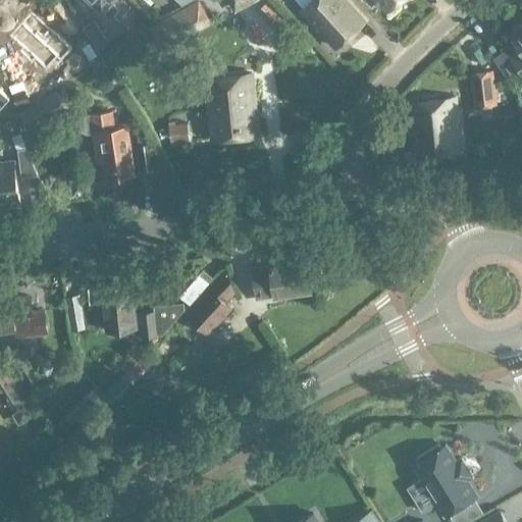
[(111,0),(110,0),(93,0),(110,15),(116,9),(111,0)]
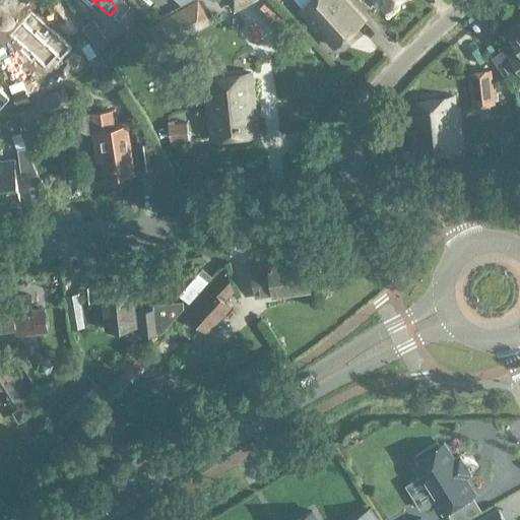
[(198,0),(197,0),(142,28),(154,51),(209,21),(198,0)]
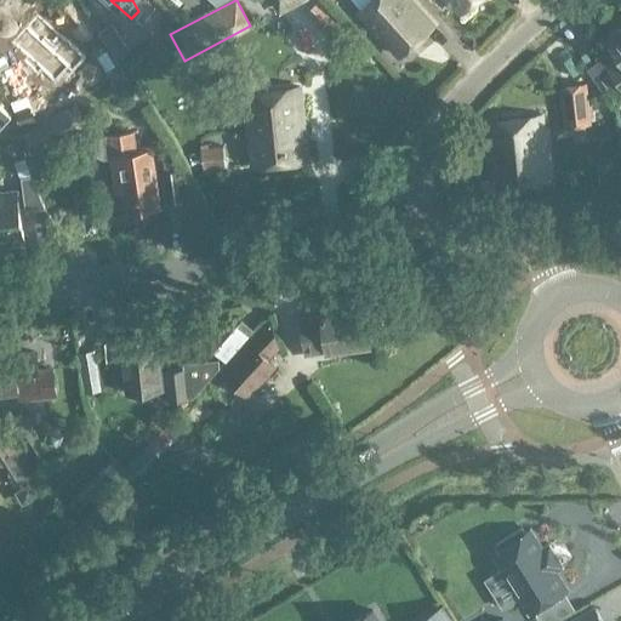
[(433,24),(411,0),(369,0),(359,10),(400,55),(433,24)]
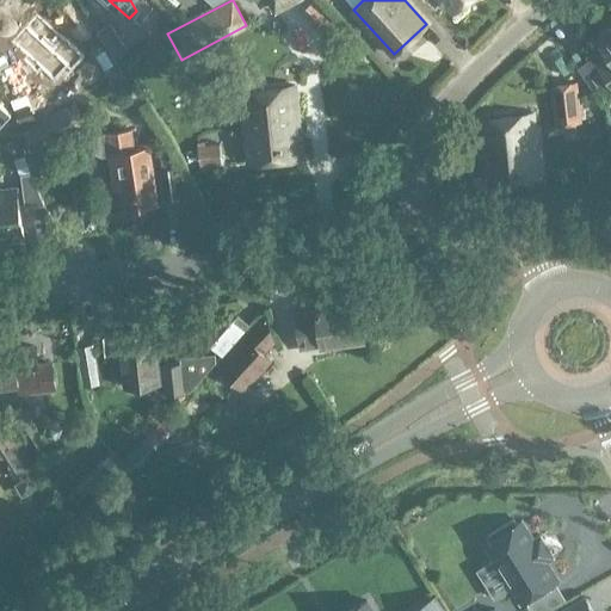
[(443,0),(454,11),(466,0),(443,0)]
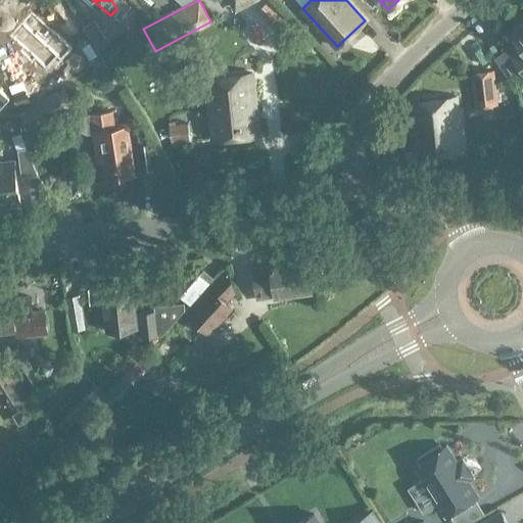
[(31,12),(8,36),(21,48),(18,52),(31,63),(35,60),(46,70),(56,58),(60,61),(72,49),(31,12)]
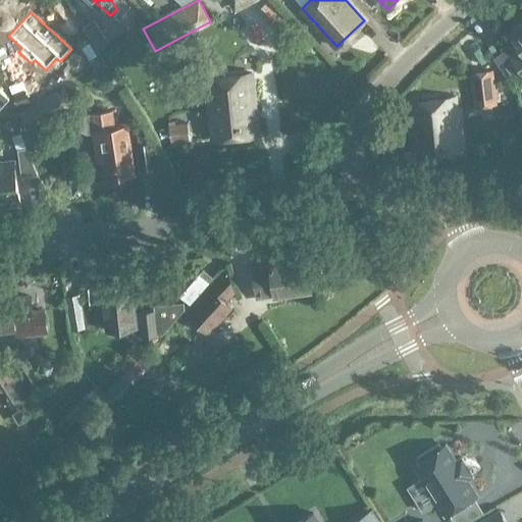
[(95,19),(84,27),(91,36),(99,49),(109,42),(95,19)]
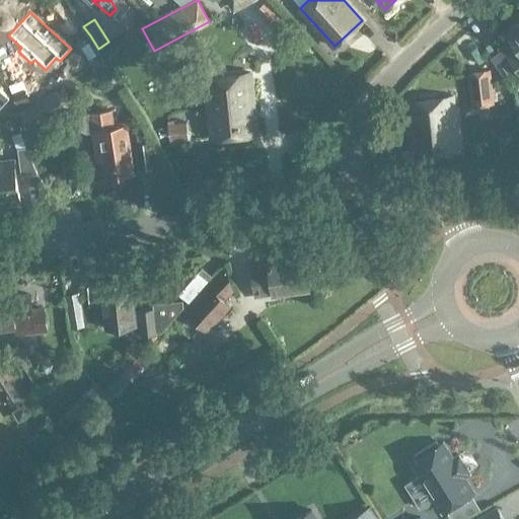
[(518,20),(506,30),(513,41),(502,49),(506,55),(518,72),(518,20)]
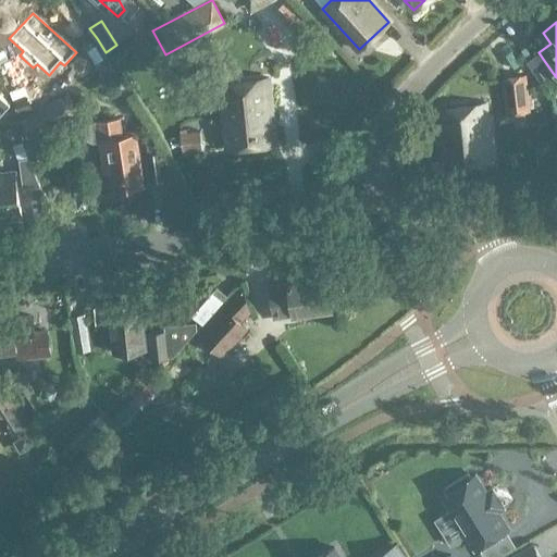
[(119,75),(112,65),(102,72),(109,83),(119,75)]
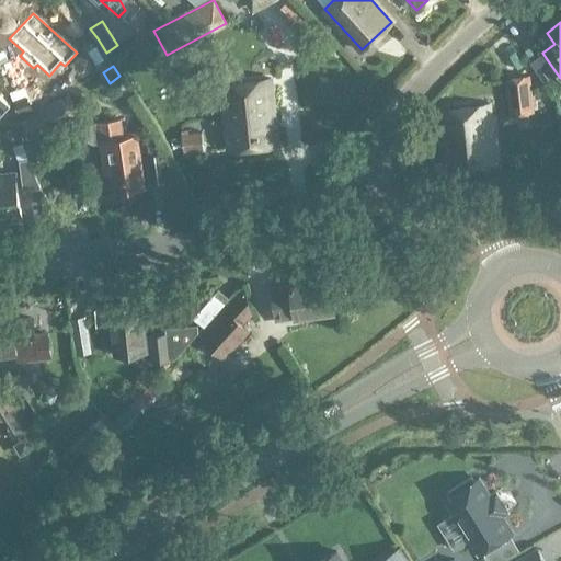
[(535,113),(530,75),(505,78),(510,115),(535,113)]
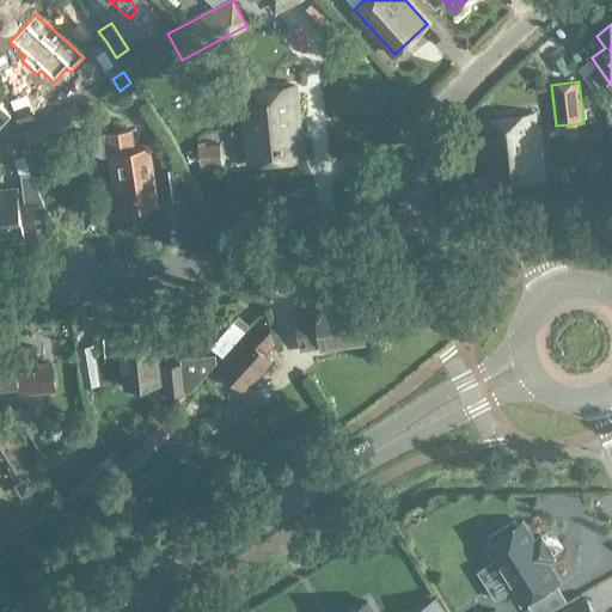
[(297,85),(240,91),(248,163),(304,157),(297,85)]
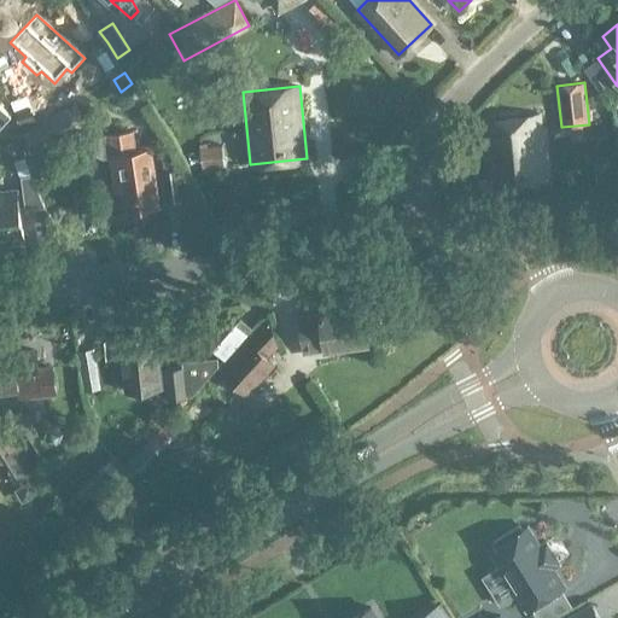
[(0,128),(12,116),(0,104),(0,128)]
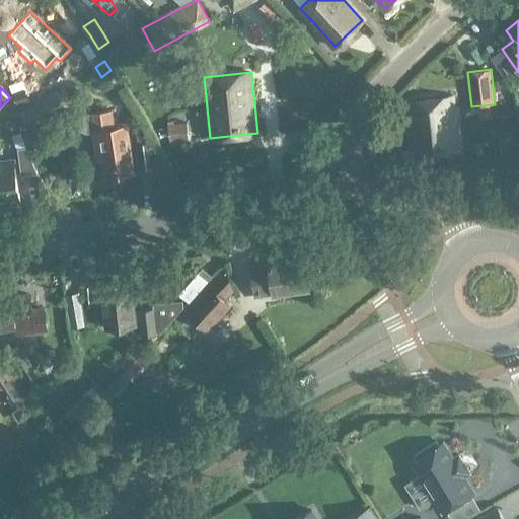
[(65,109),(55,91),(20,112),(30,130),(65,109)]
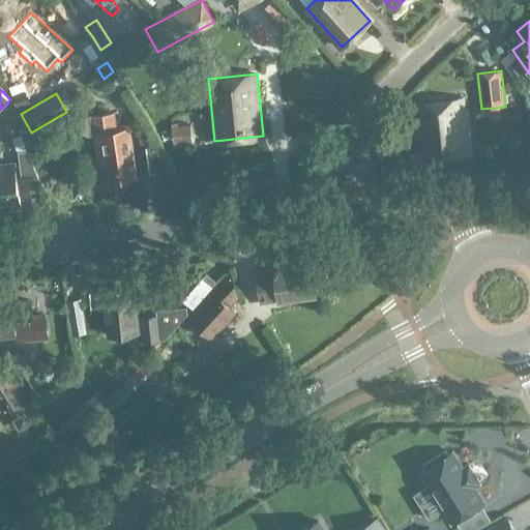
[(463,98),(416,104),(422,159),(469,154),(463,98)]
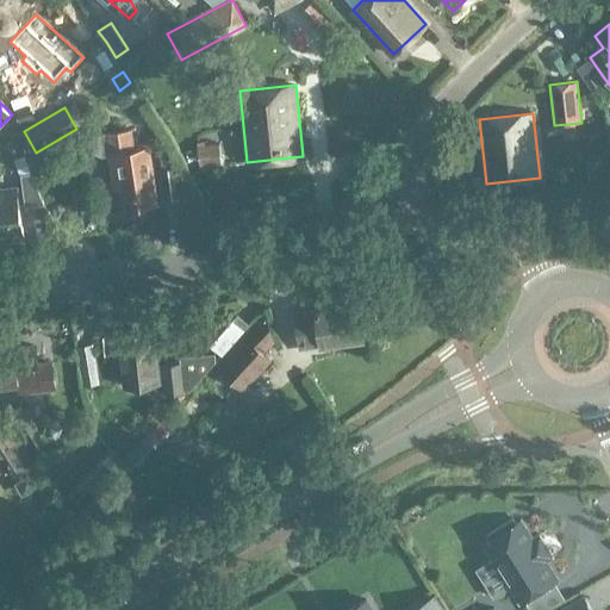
[(228,116),(228,132),(242,132),(242,116),(228,116)]
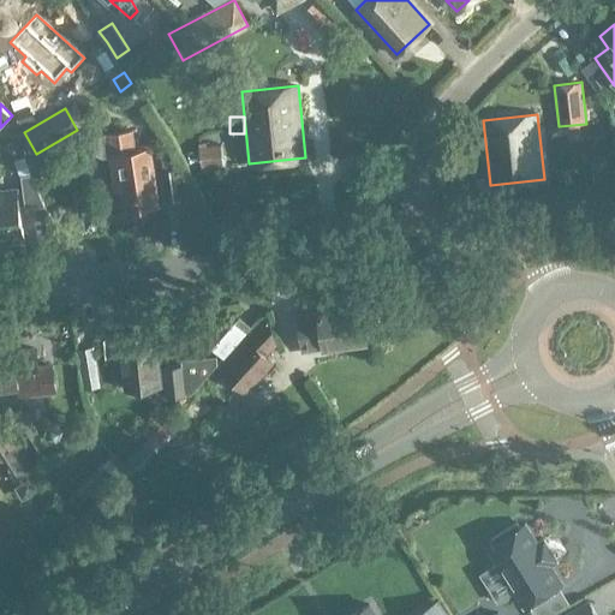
[(133,130),(105,133),(94,136),(96,155),(102,157),(115,155),(124,210),(160,204),(151,148),(137,150),(133,130)]
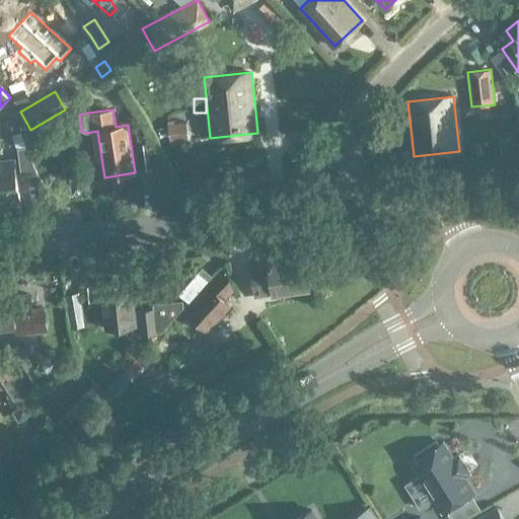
[(167,121),(169,140),(189,138),(187,122),(174,123),(173,120),(167,121)]
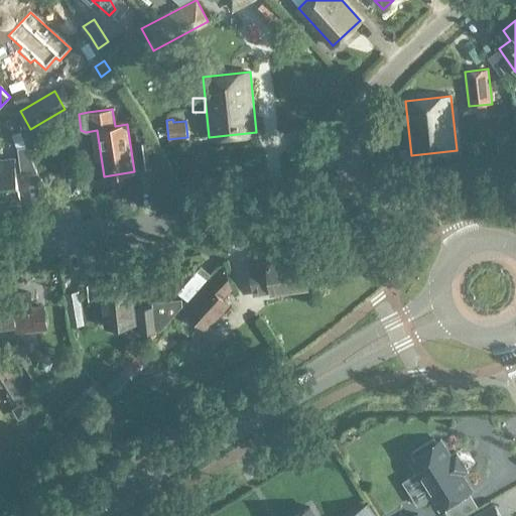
[(375,126),(376,139),(388,138),(387,125),(375,126)]
